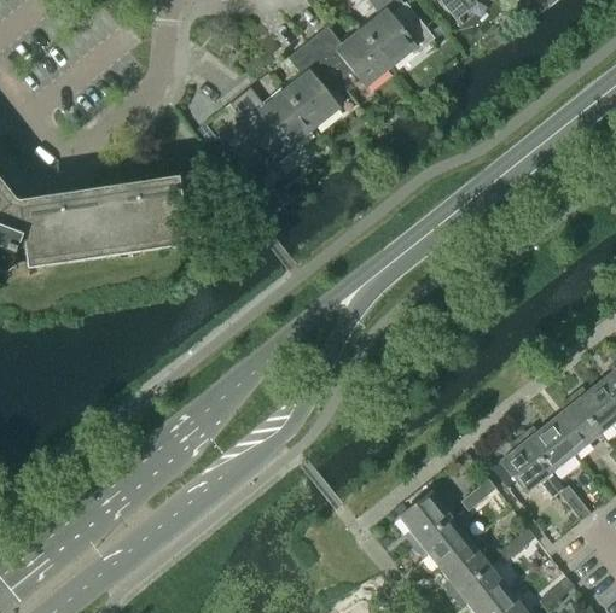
[(370,0),(381,12),(362,27),(390,64),(429,34),(436,44),(437,42),(404,0),(370,0)]
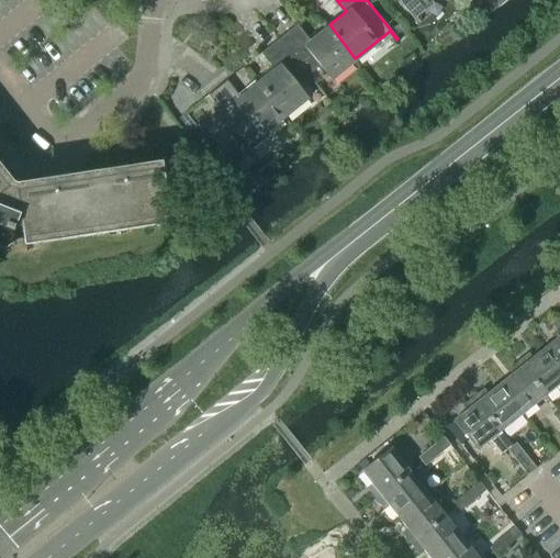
[(404,0),(421,20),(422,19),(415,10),(427,0),(404,0)]
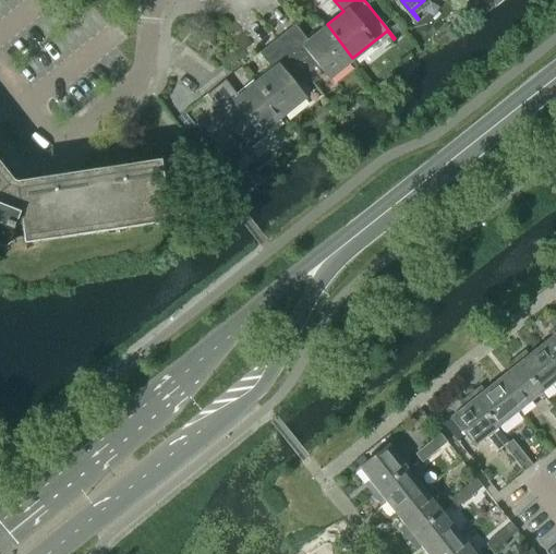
[(297,21),(278,35),(306,71),(318,62),(329,76),(352,58),(327,24),(310,38),(297,21)]
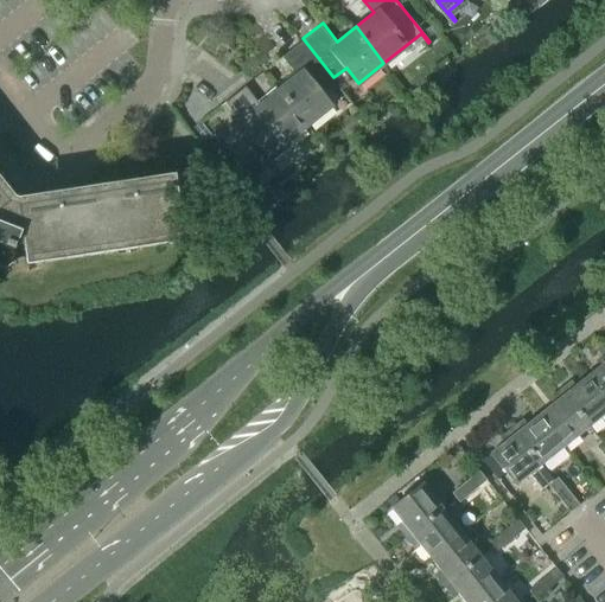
[(298,72),(280,87),(309,123),(333,103),(320,88),(333,77),(303,38),(284,53),(298,72)]
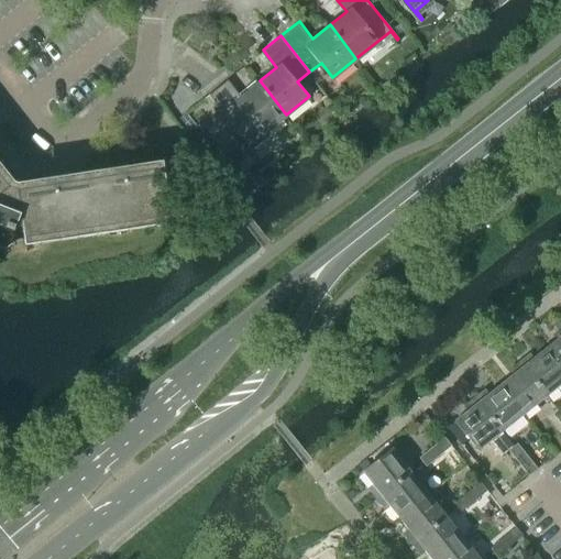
[(286,114),(260,80),(242,95),(229,77),(210,92),(257,151),(251,142),(286,114)]
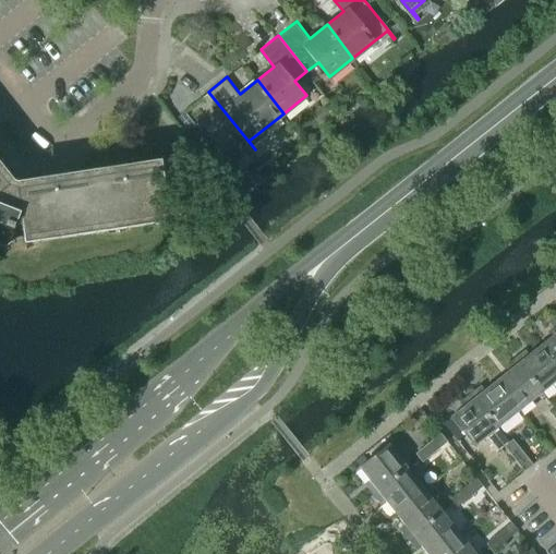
[(0,240),(7,243),(20,233),(24,233),(25,241),(170,218),(165,179),(161,157),(89,168),(17,179),(14,178),(0,159),(0,240)]
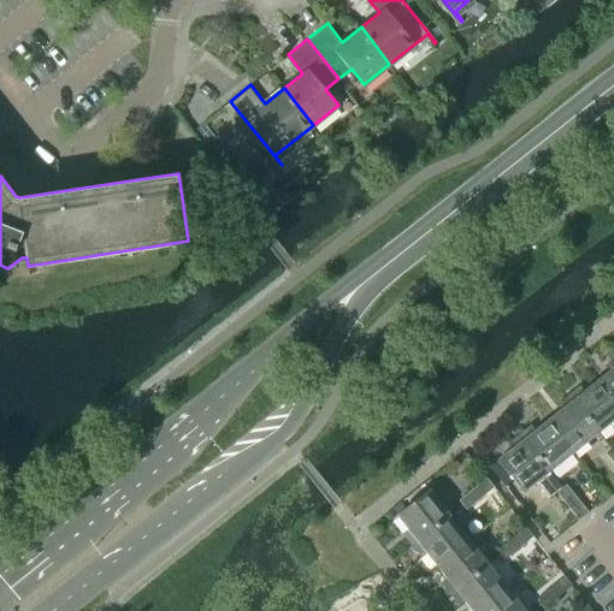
[(610,368),(598,379),(613,397),(613,357),(607,363),(610,368)]
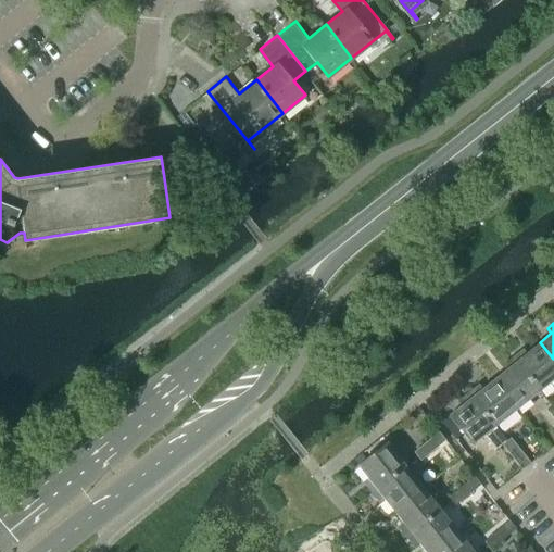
[(525,346),(514,354),(541,389),(553,378),(553,359),(540,342),(528,351),(525,346)]
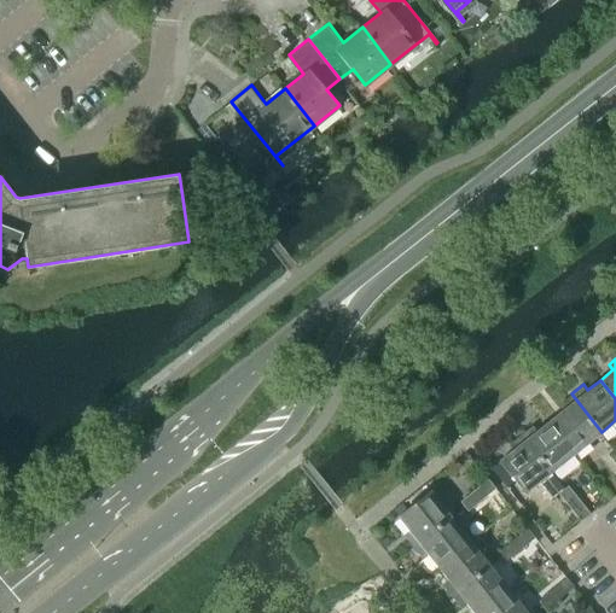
[(564,409),(551,419),(577,451),(602,432),(571,393),(559,403),(564,409)]
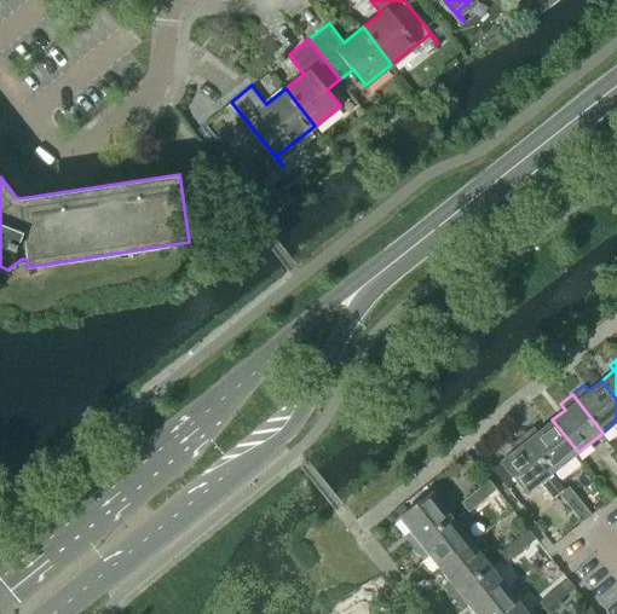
[(535,424),(523,434),(553,471),(578,452),(552,420),(540,429),(535,424)]
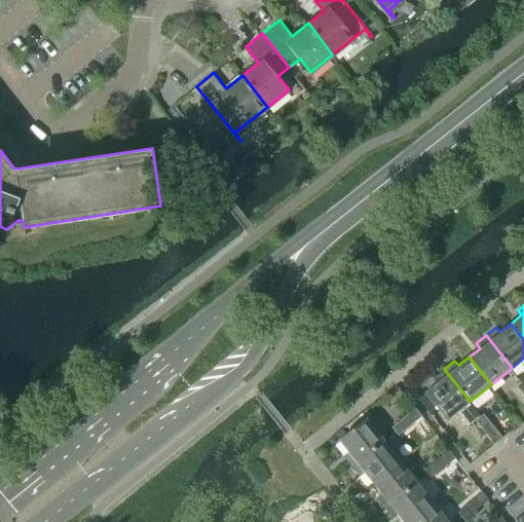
[(438,381),(426,390),(448,418),(460,409),(472,422),(477,418),(481,415),(470,401),(444,369),(434,377),(438,381)]
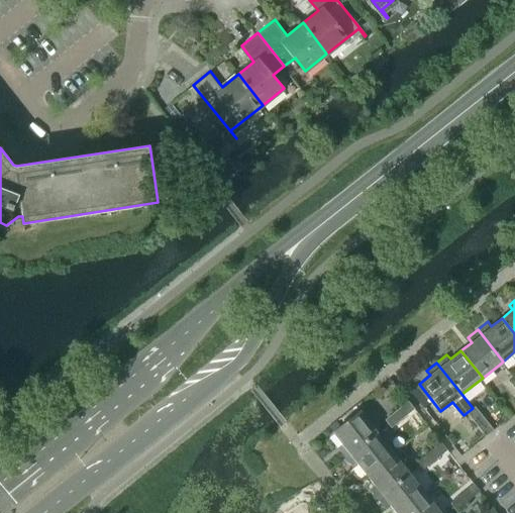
[(409,399),(397,408),(404,416),(415,406),(409,399)]
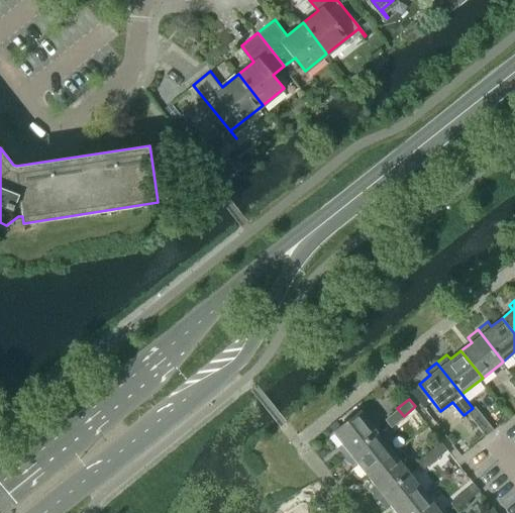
[(473,408),(469,411),(478,423),(486,417),(477,405),(473,408)]
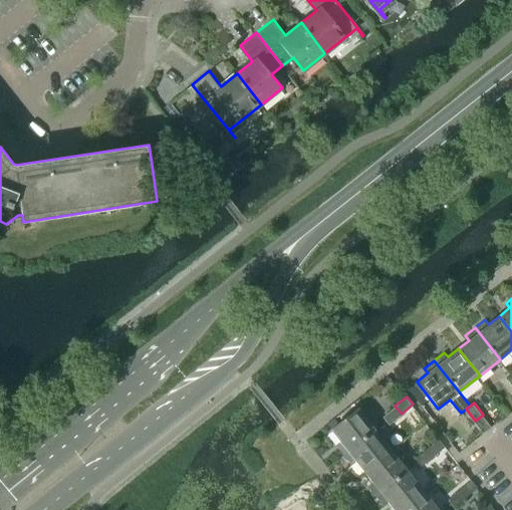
[(402,414),(395,406),(384,415),(390,423),(402,414)]
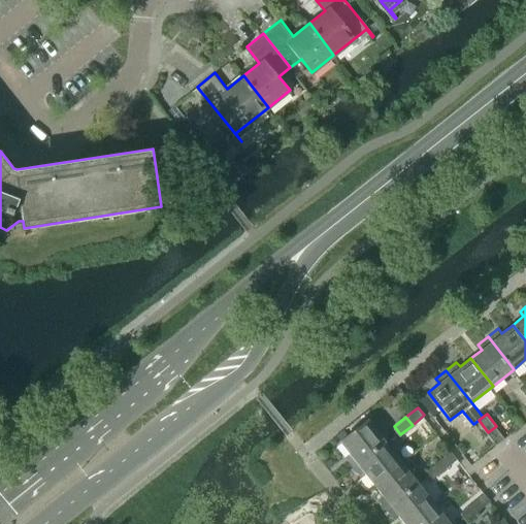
[(346,455),(354,465),(386,439),(369,418),(341,440),(351,452),(346,455)]
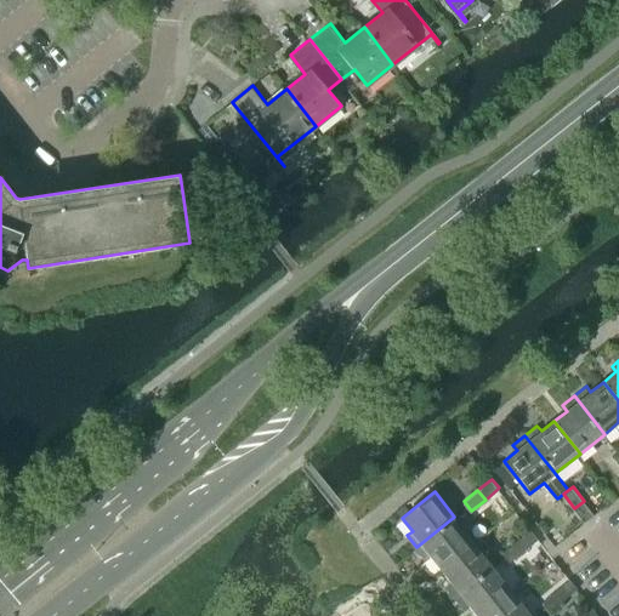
[(584,501),(574,508),(586,522),(595,514),(584,501)]
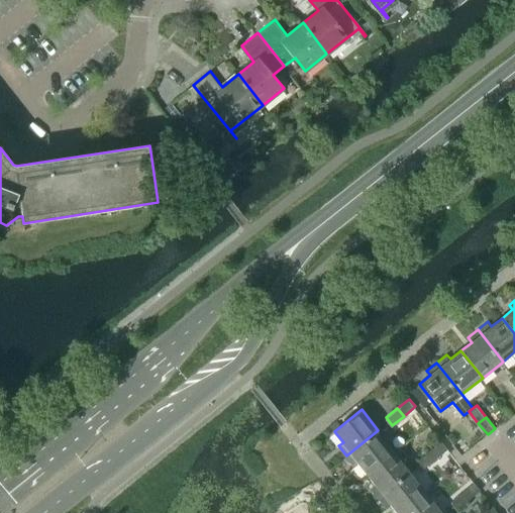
[(359,463),(368,473),(395,451),(378,430),(346,455),(354,466),(359,463)]
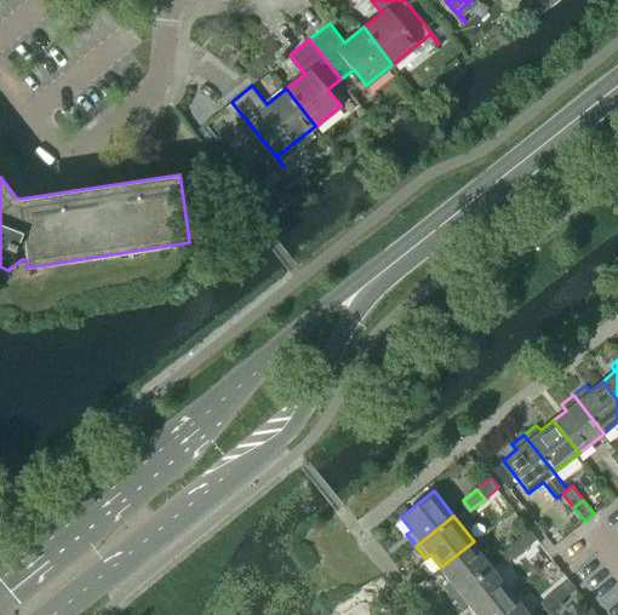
[(531,528),(516,539),(525,549),(538,538),(531,528)]
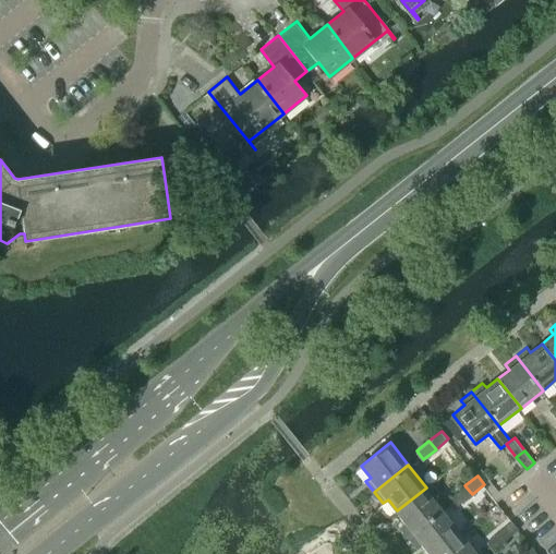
[(472,494),(464,485),(452,495),(459,504),(472,494)]
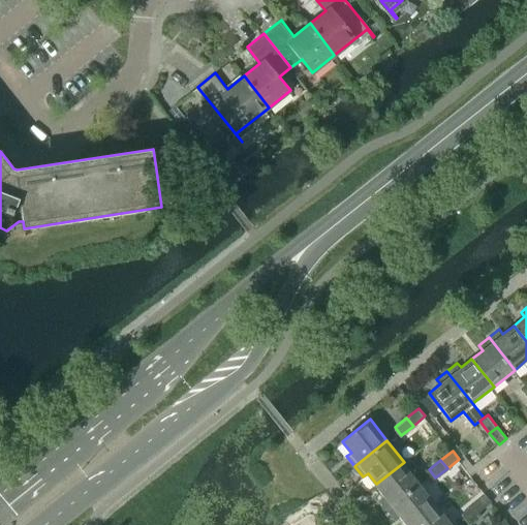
[(380,498),(389,508),(421,483),(404,462),(376,484),(384,495),(380,498)]
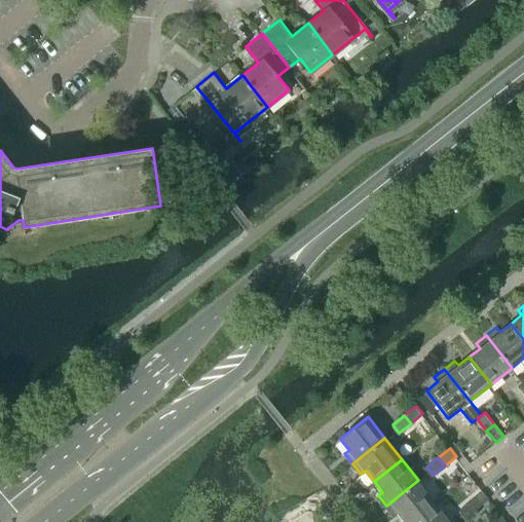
[(399,513),(406,521),(408,521),(435,501),(418,480),(386,506),(395,516),(399,513)]
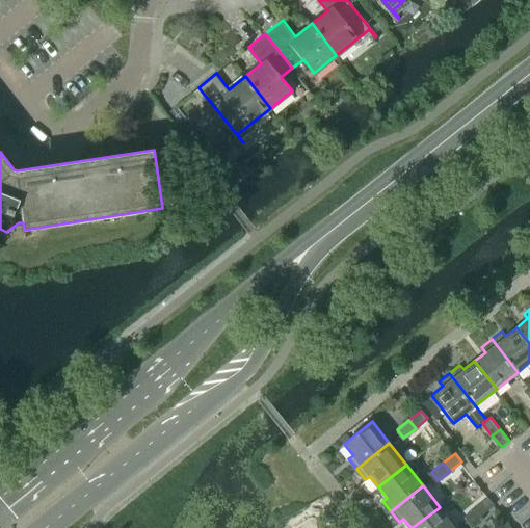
[(488,496),(477,505),(483,513),(495,504),(488,496)]
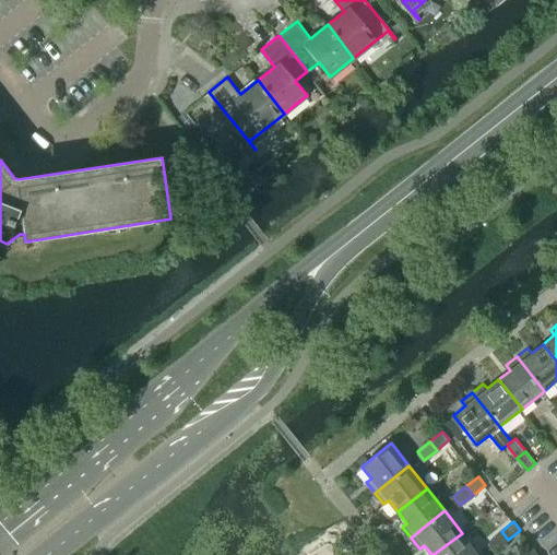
[(508,540),(501,531),(488,541),(495,550),(508,540)]
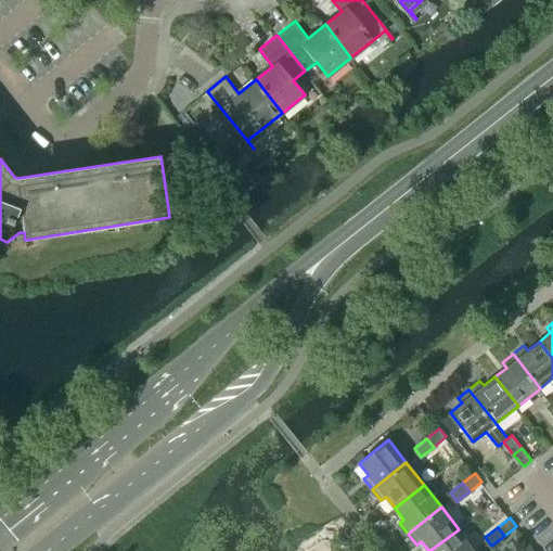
[(476,550),(459,529),(431,550),(476,550)]
